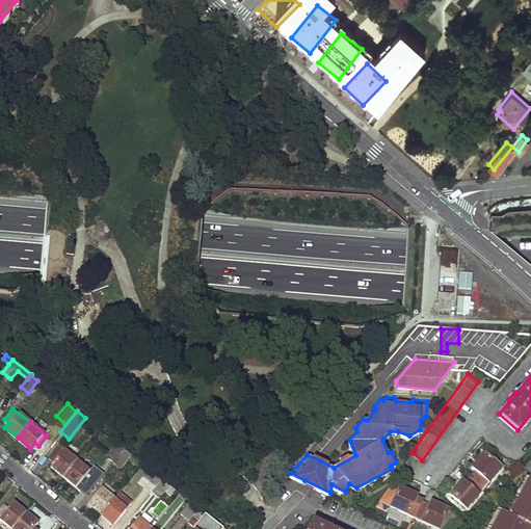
[(123,447),(106,433),(101,441),(110,448),(106,453),(113,459),(123,447)]
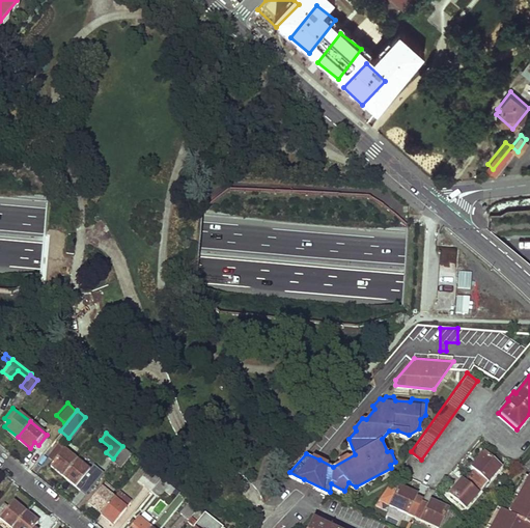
[(76,459),(59,445),(50,455),(54,459),(50,464),(63,474),(76,459)]
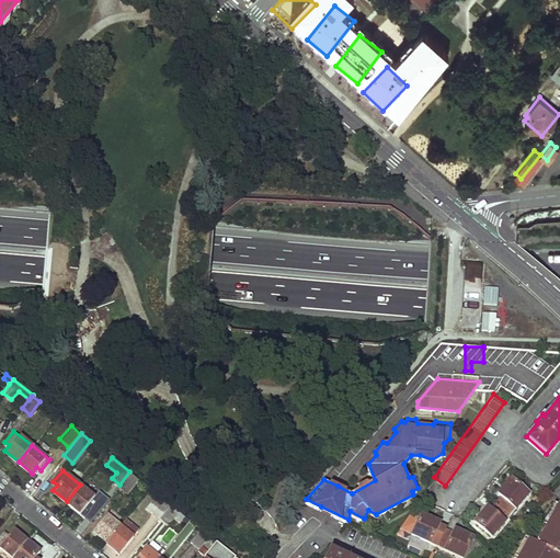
[(138,478),(129,471),(120,485),(127,491),(138,478)]
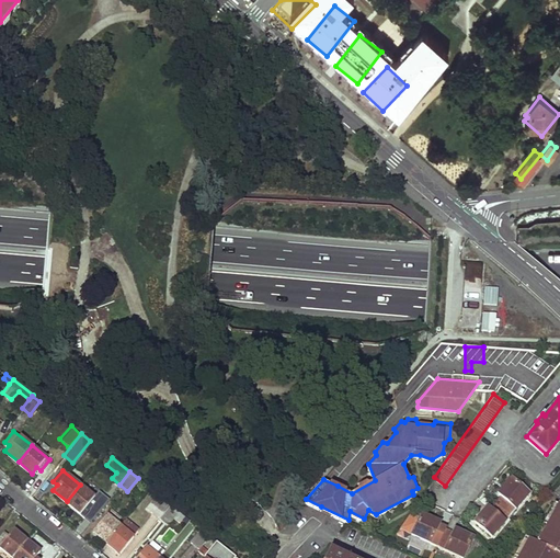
[(495,500),(510,514),(529,492),(512,477),(499,491),(501,493),(495,500)]
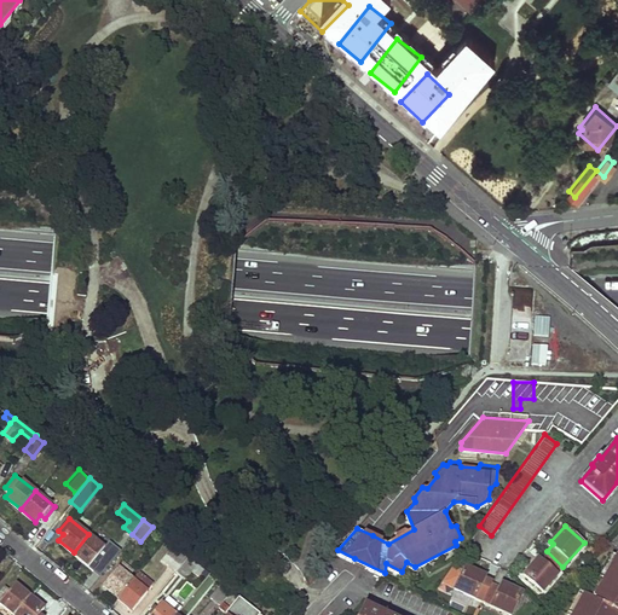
[(108,550),(88,534),(74,552),(88,564),(93,558),(98,562),(108,550)]
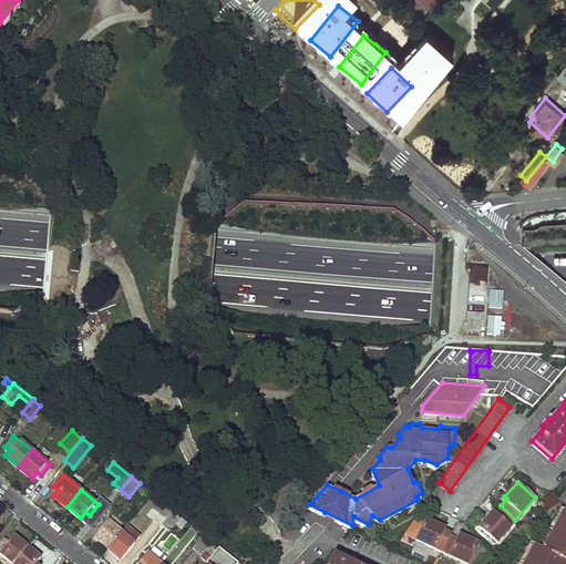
[(172,509),(163,501),(153,514),(162,522),(172,509)]
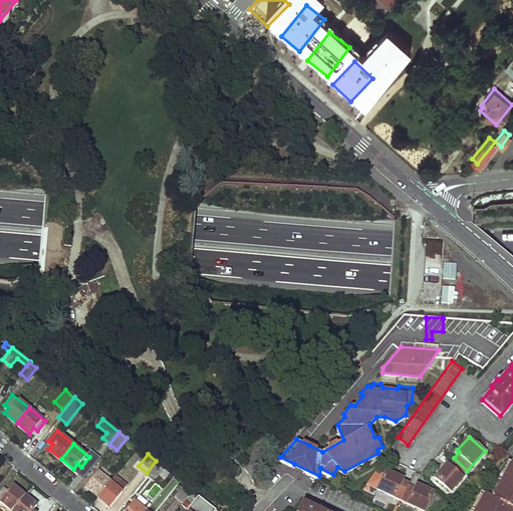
[(467,471),(454,458),(449,464),(447,462),(435,476),(451,490),(467,471)]
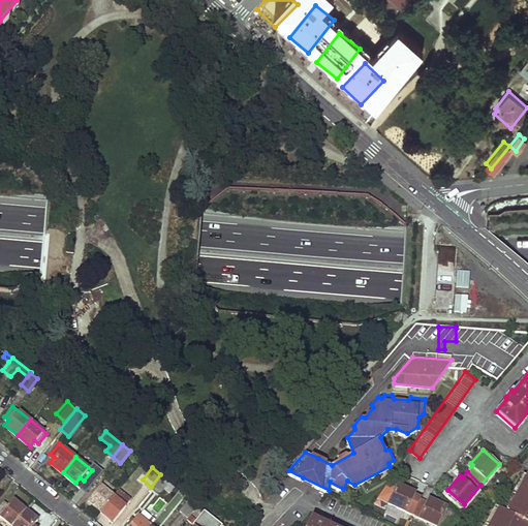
[(527,525),(527,475),(523,472),(520,478),(518,478),(514,486),(516,487),(510,496),(508,496),(504,503),(505,504),(503,509),(496,505),(493,511),(491,509),(487,518),(489,518),(484,525),(527,525)]
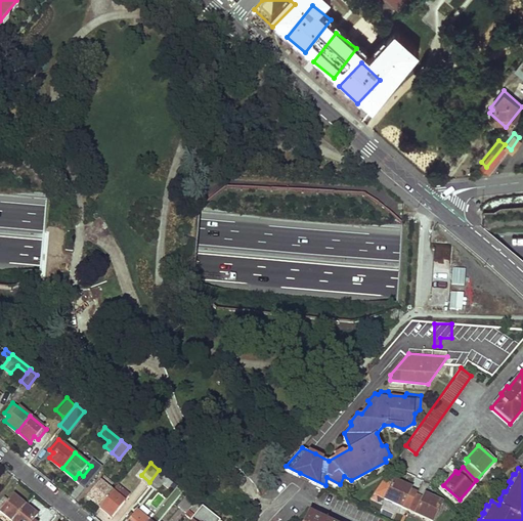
[(159,470),(149,482),(157,488),(167,476),(159,470)]
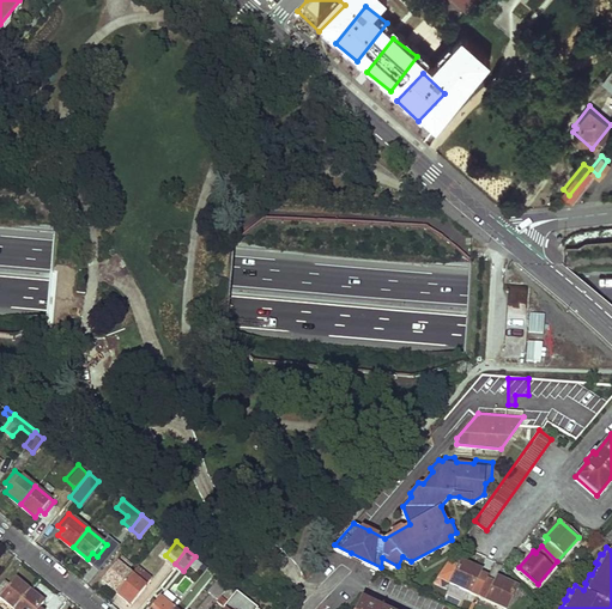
[(480,566),(460,558),(449,582),(478,594),(486,574),(479,571),(480,566)]
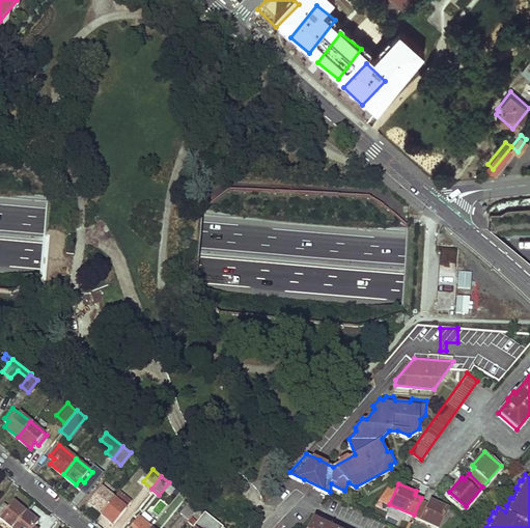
[(101,512),(113,497),(101,487),(88,502),(101,512)]
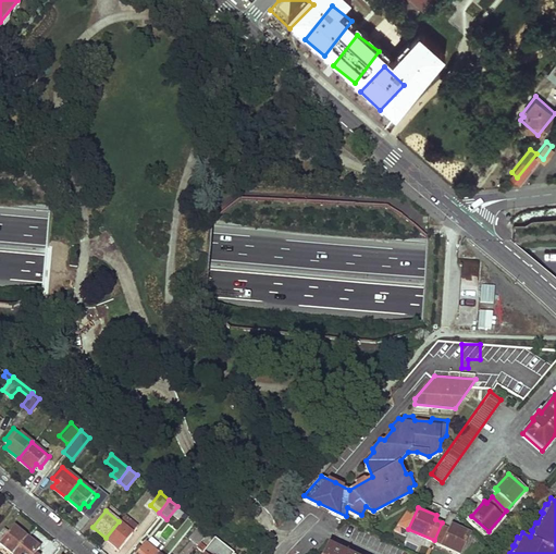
[(119,521),(106,538),(120,549),(133,532),(131,531),(136,525),(124,515),(119,521)]
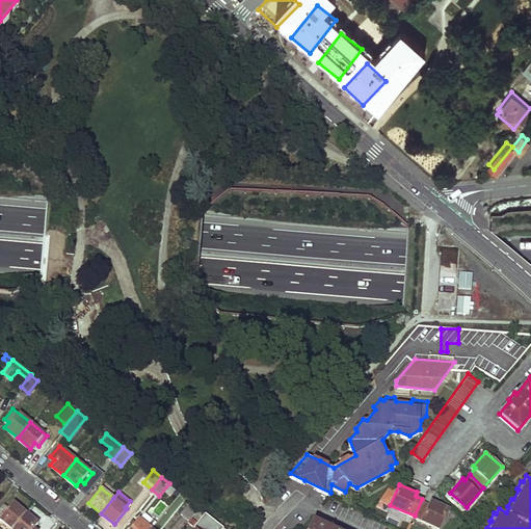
[(428,501),(422,499),(415,516),(440,527),(448,506),(430,499),(428,501)]
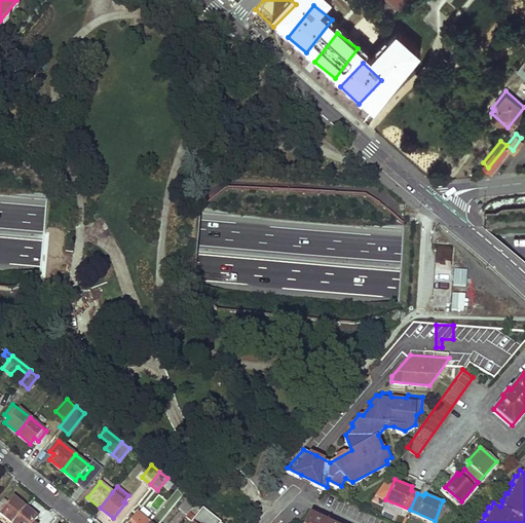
[(189,509),(196,500),(188,494),(179,507),(186,513),(189,509)]
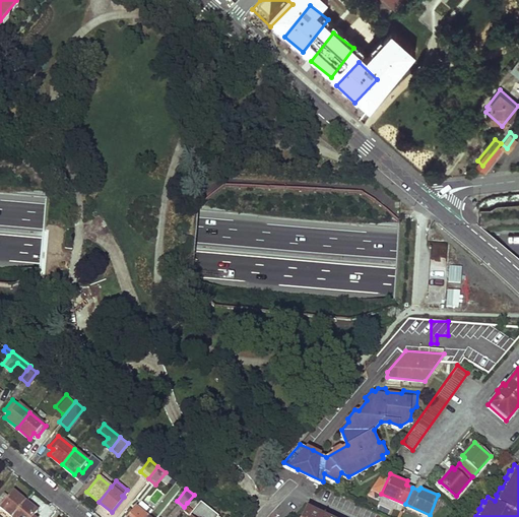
[(24,500),(12,490),(7,495),(3,492),(0,495),(0,507),(11,516),(24,500)]
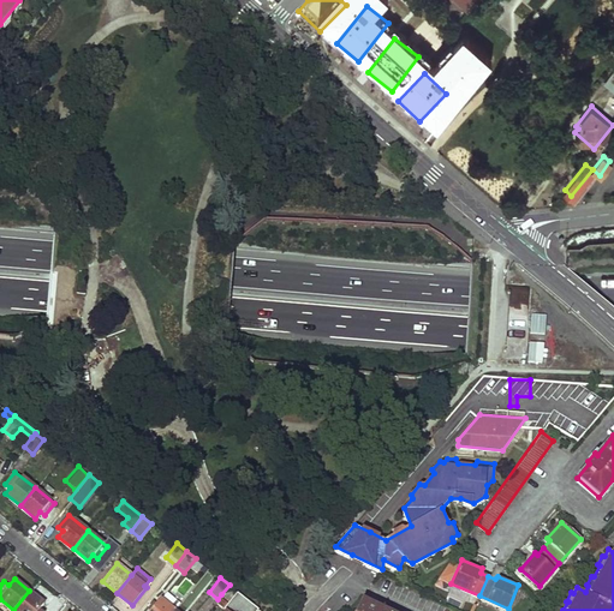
[(224,610),(255,610),(258,607),(237,589),(230,600),(221,594),(218,599),(216,601),(226,610),(224,610)]
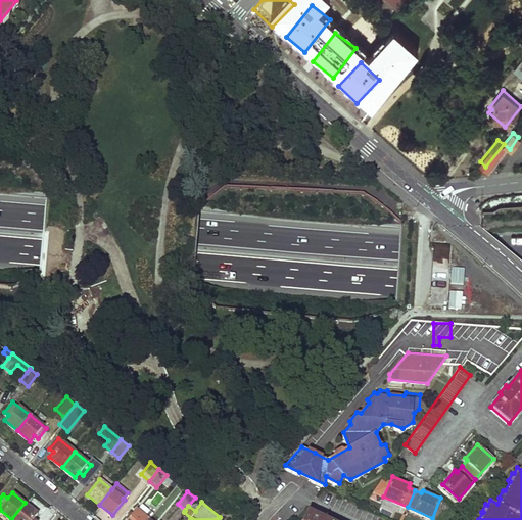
[(37,512),(25,503),(11,519),(12,519),(36,519),(33,517),(37,512)]
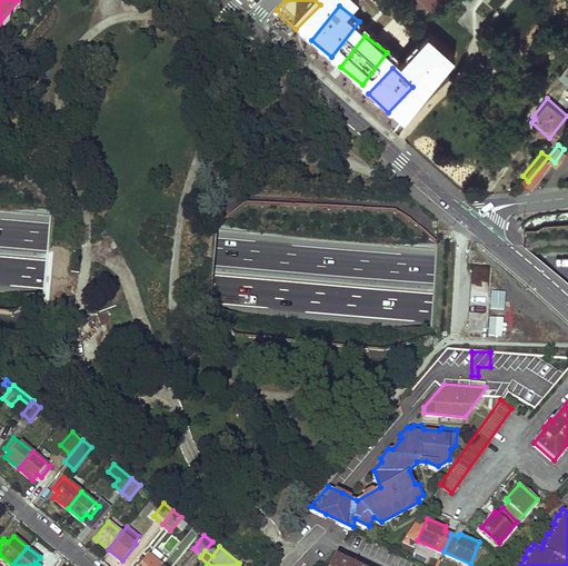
[(159,565),(161,564),(167,557),(155,547),(149,554),(148,553),(137,565),(159,565)]
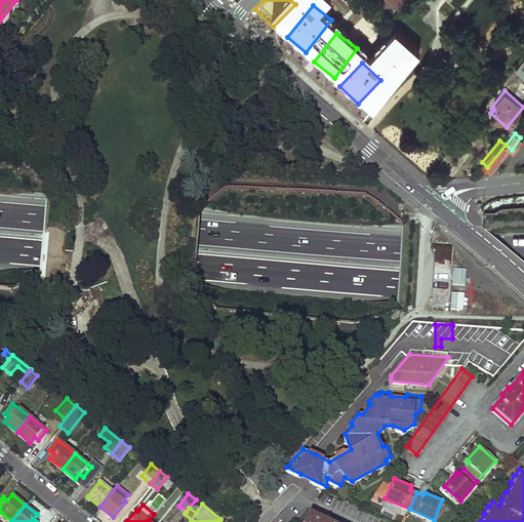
[(325,521),(306,513),(300,521),(325,521)]
